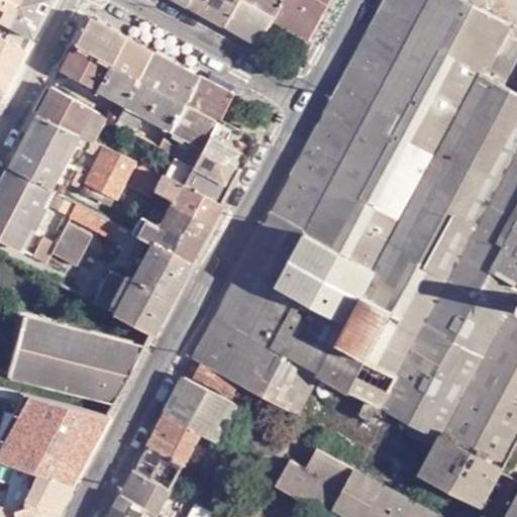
[(0,0),(0,20),(32,38),(52,0),(0,0)]
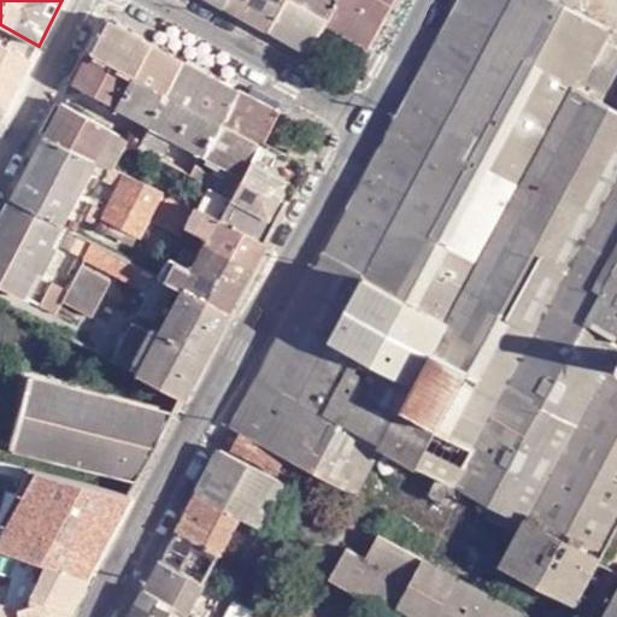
[(244,19),(268,31),(283,0),(223,0),(221,5),(244,19)]
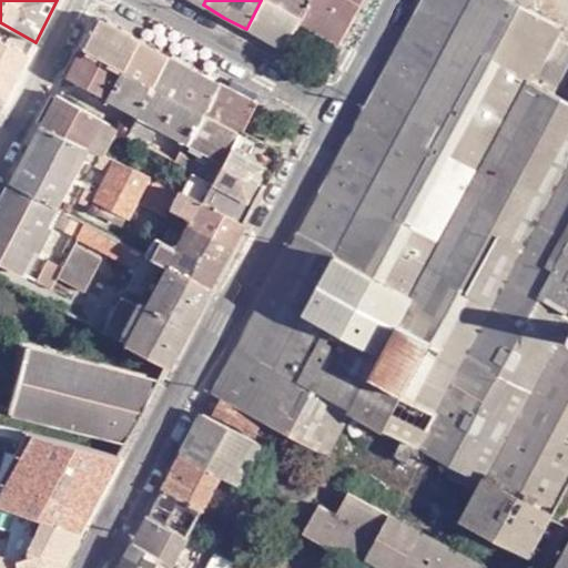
[(427,0),(216,393),(330,452),(336,439),(355,406),(408,435),(422,443),(457,463),(483,476),(476,488),(462,515),(530,554),(567,484),(567,99),(553,91),(567,67),(567,66),(547,54),(563,26),(515,0),(427,0)]
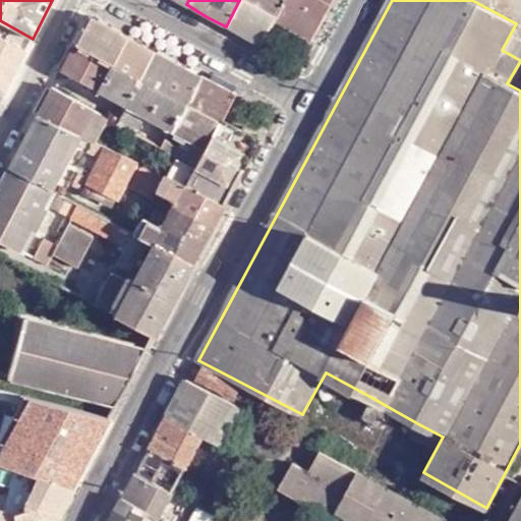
[(275,21),(285,0),(239,0),(226,26),(243,37),(262,46),(275,21)]
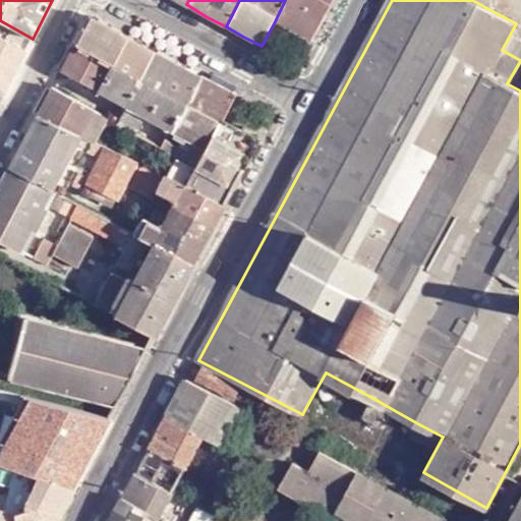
[(329,6),(332,0),(285,0),(275,21),(310,41),(329,6)]
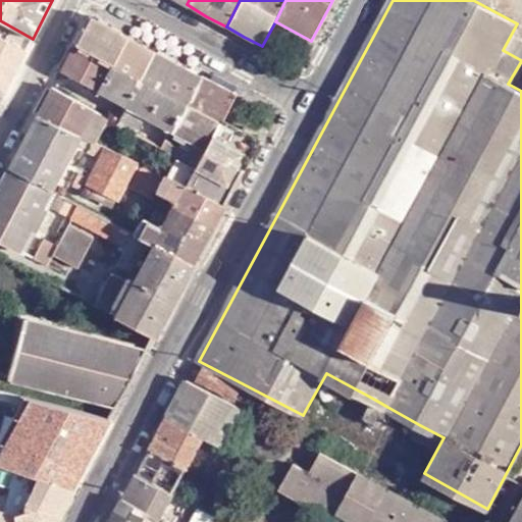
[(98,91),(127,37),(109,27),(91,16),(68,58),(61,71),(98,91)]
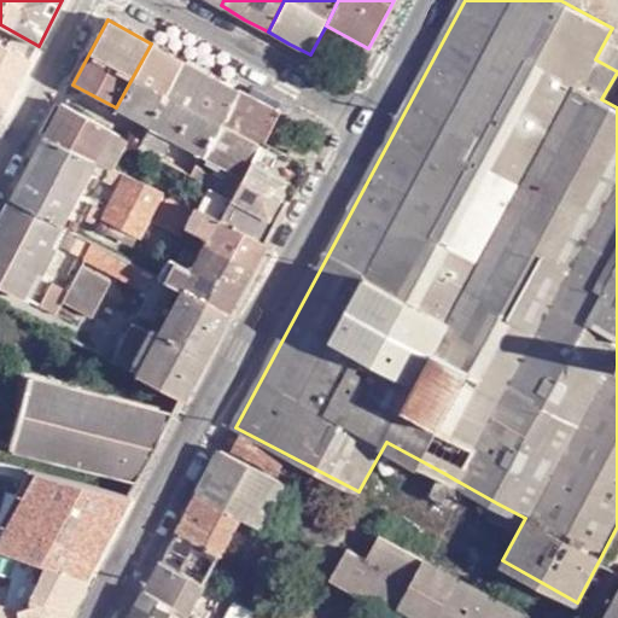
[(149,126),(184,60),(170,54),(161,48),(151,44),(116,108),(149,126)]
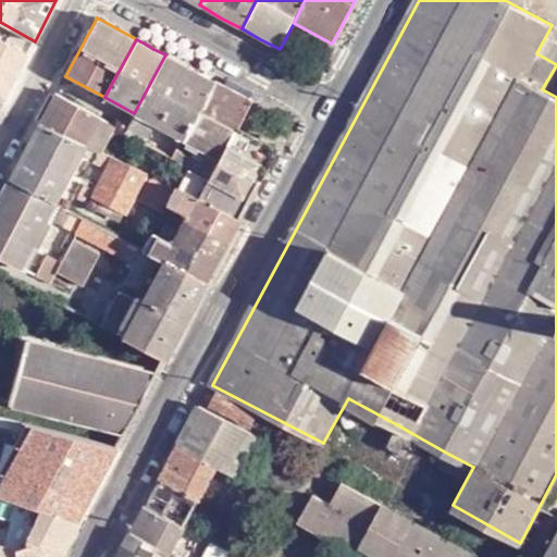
[(0,93),(5,97),(27,56),(0,41),(0,93)]
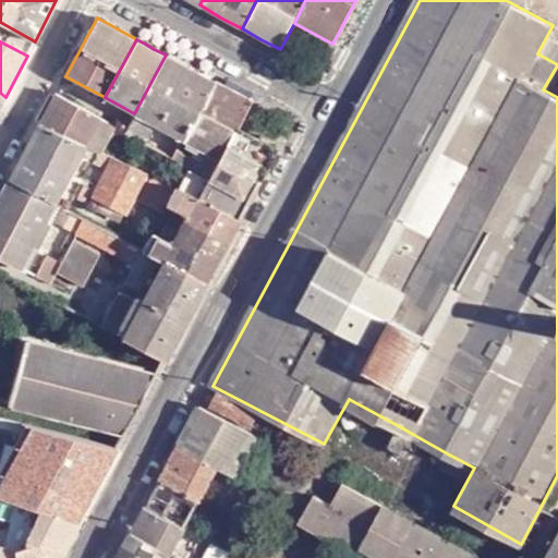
[(158,126),(190,68),(178,61),(166,55),(134,113),(135,114),(155,125),(158,126)]
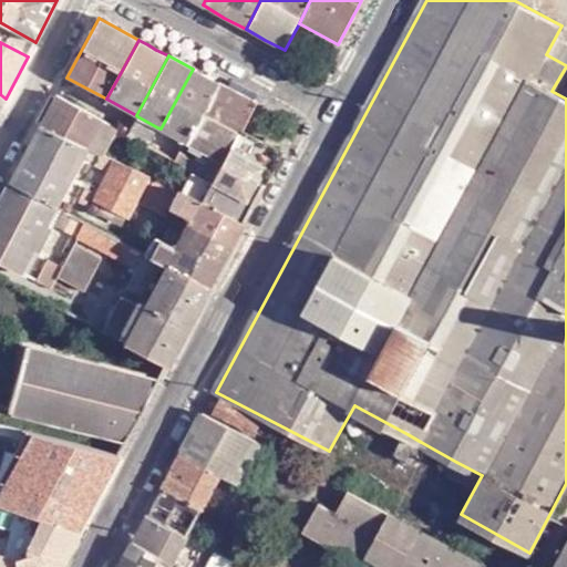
[(187,144),(218,84),(206,76),(193,69),(161,129),(174,136),(187,144)]
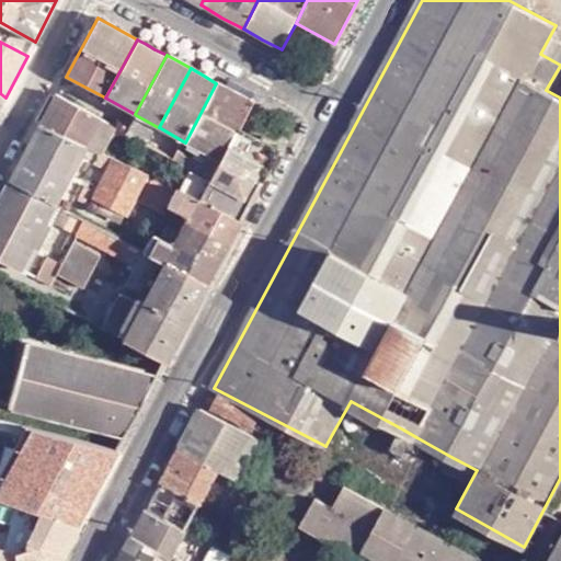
[(235,92),(216,83),(185,142),(213,158),(220,161),(238,129),(239,129),(253,102),(235,92)]
